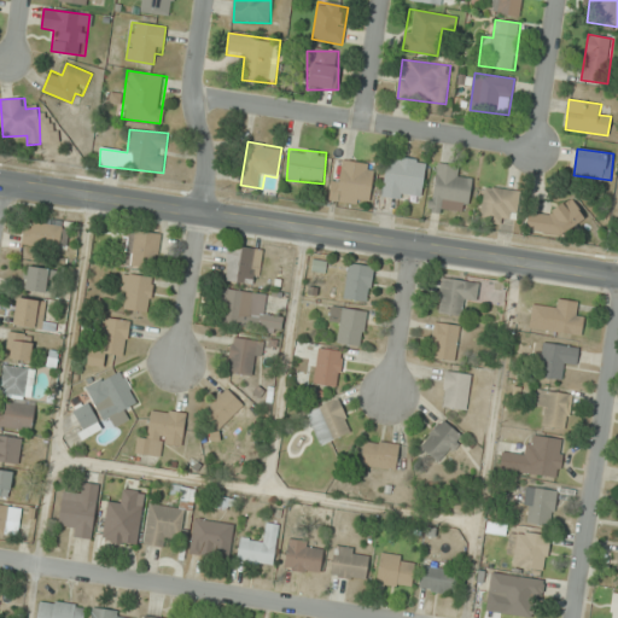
[(421,202),(427,159),(388,155),(382,197),(421,202)]
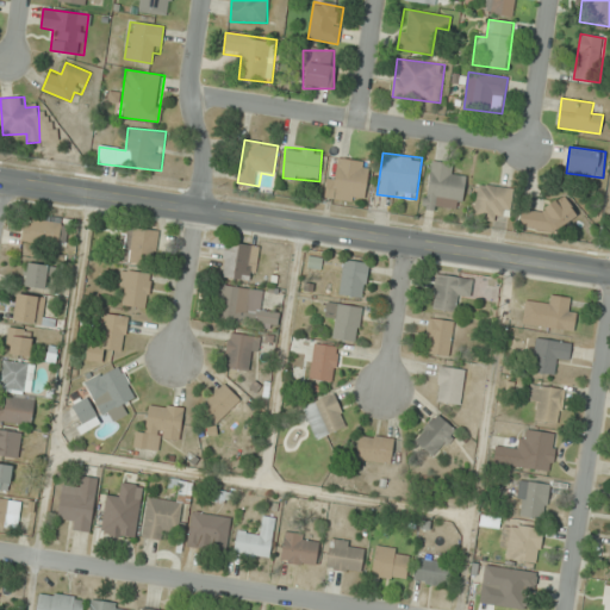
[(340,172),(329,170),(325,198),(365,203),(369,162),(341,159),(340,172)]
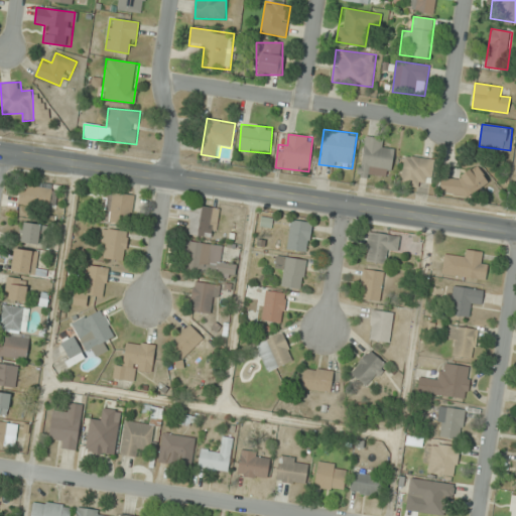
[(395,149),(383,147),(385,138),(365,134),(358,174),(389,180),(395,149)]
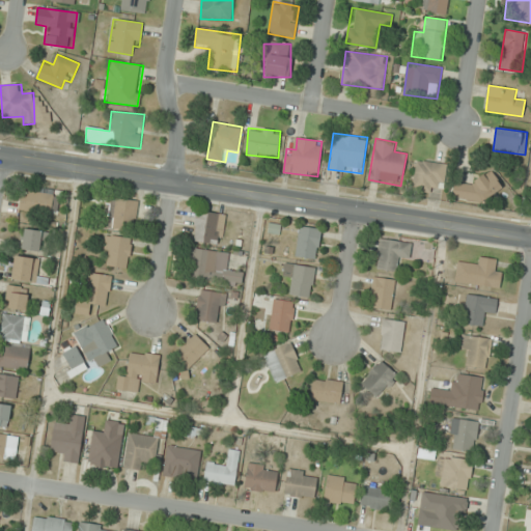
[(414,190),(443,192),(445,163),(416,161),(414,190)]
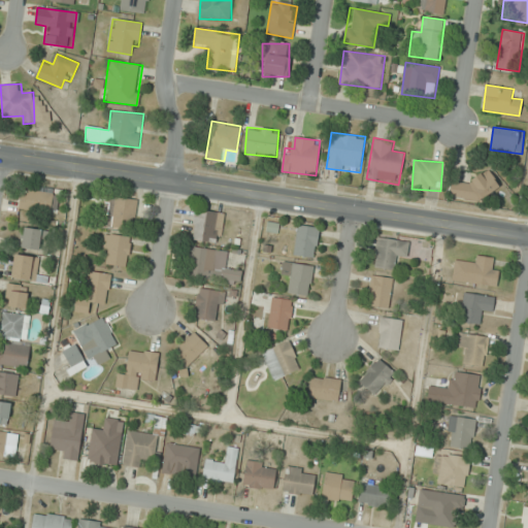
[(490,205),(498,176),(476,171),(472,186),(454,180),(450,194),(490,205)]
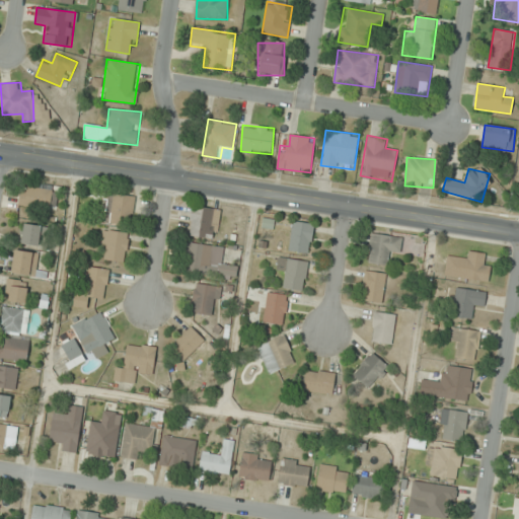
[(59,189),(21,186),(19,205),(57,209),(59,189)]
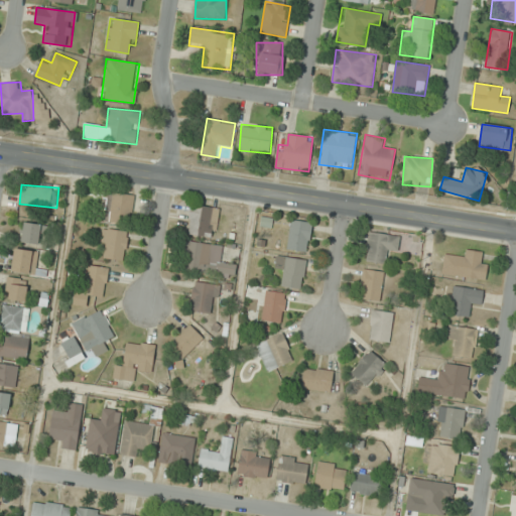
[(133,195),(105,191),(102,221),(129,224),(133,195)]
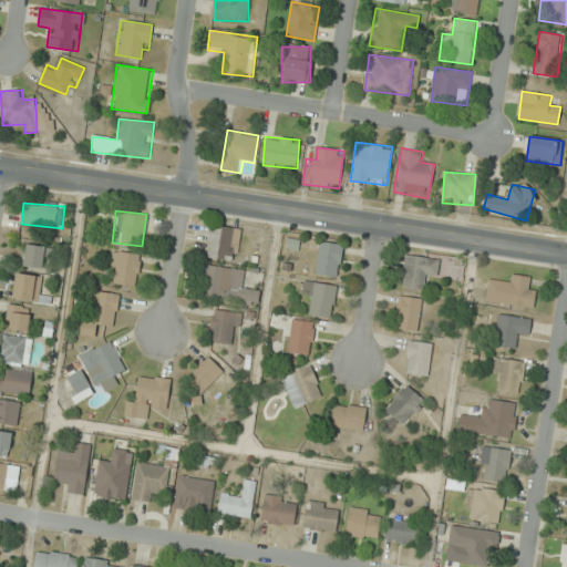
[(206,258),(236,261),(239,229),(209,226),(206,258)]
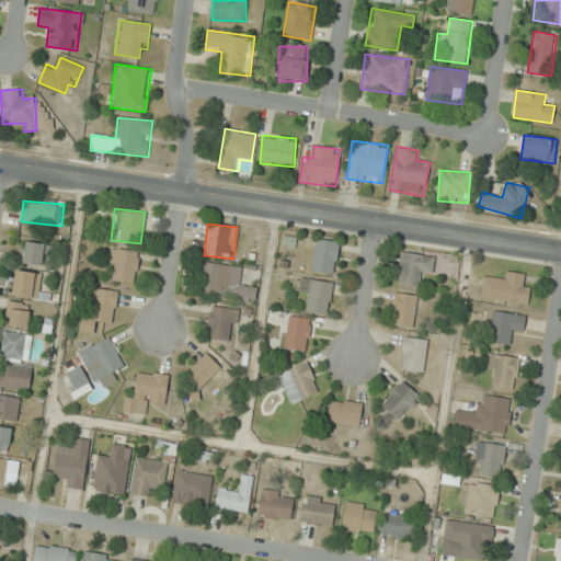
[(312,271),(334,274),(339,242),(318,239),(312,271)]
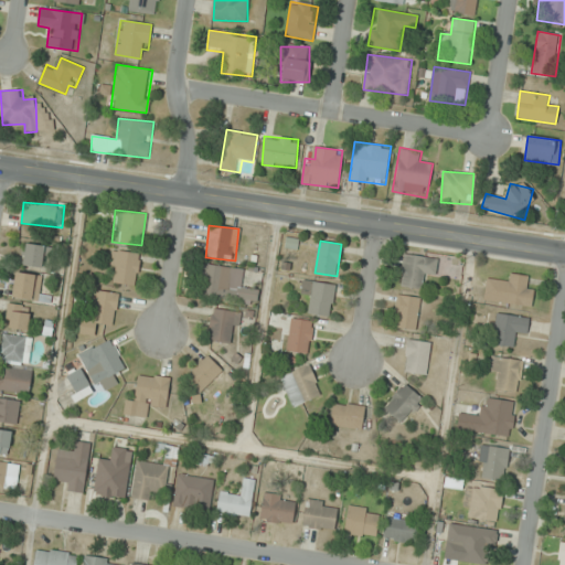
[(60,245),(24,245),(24,267),(53,267),(53,257),(60,257),(60,245)]
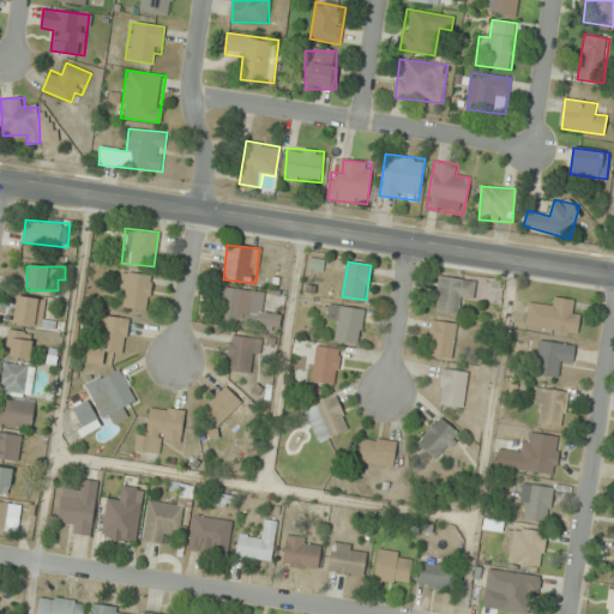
[(152,275),(124,272),(120,307),(149,311),(152,275)]
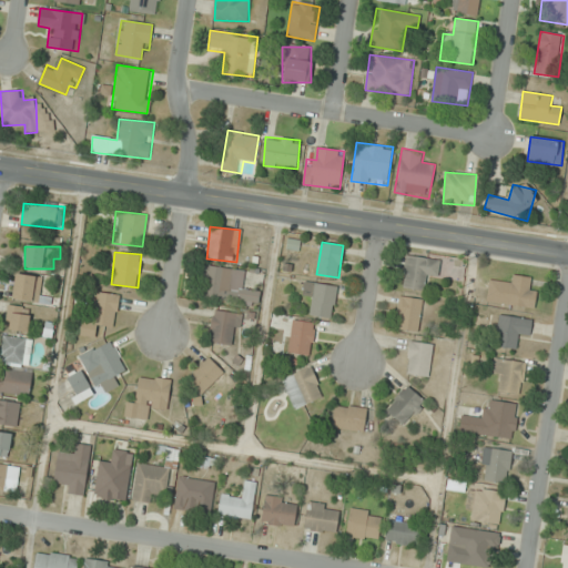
[(403,287),(424,291),(425,280),(437,282),(440,260),(407,255),(403,287)]
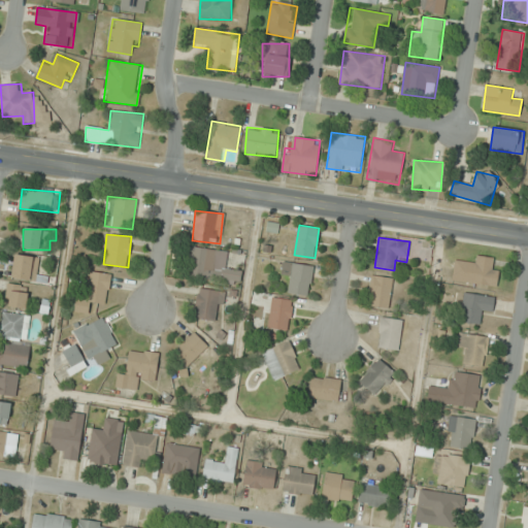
[(228,252),(192,248),(189,277),(240,284),(242,268),(226,266),(228,252)]
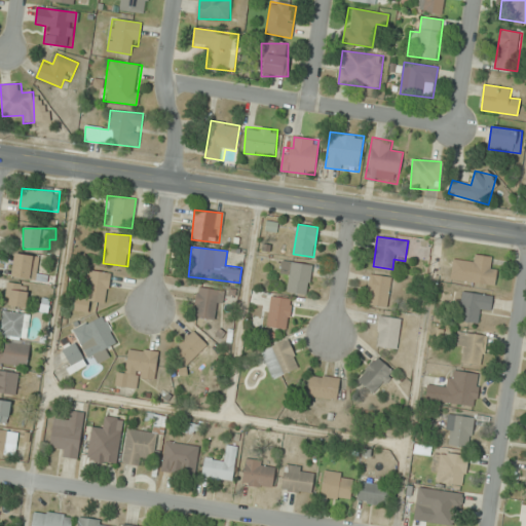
[(38,255),(13,255),(13,278),(38,278),(38,255)]
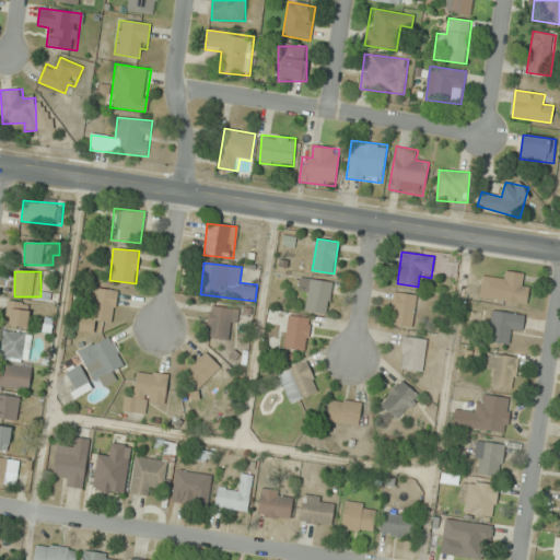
[(482,278),(479,298),(526,303),(528,284),(522,283),(523,273),(505,271),(504,280),(482,278)]
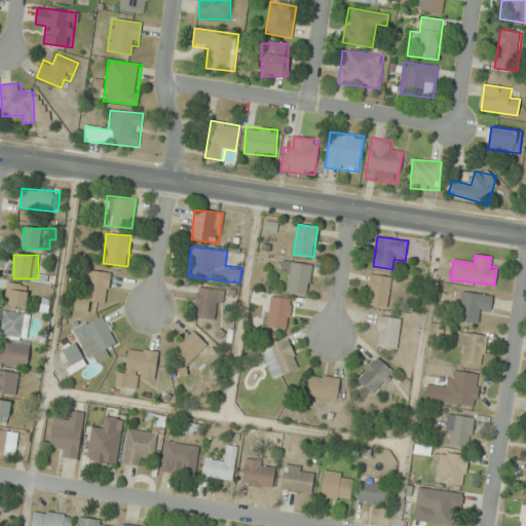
[(307,295),(312,265),(283,260),(282,270),(291,272),(288,292),(307,295)]
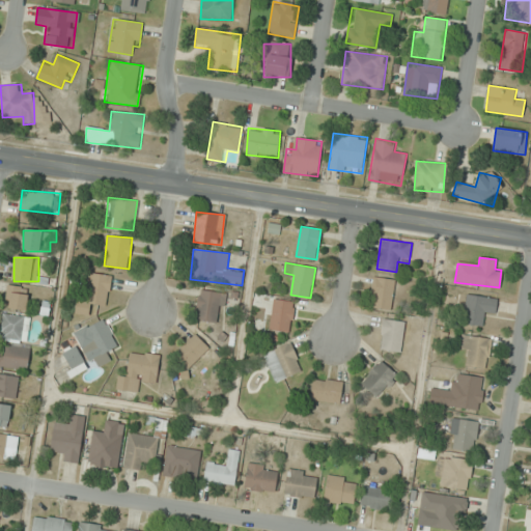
[(107,307),(112,276),(89,272),(84,296),(79,295),(76,313),(90,316),(92,304),(107,307)]
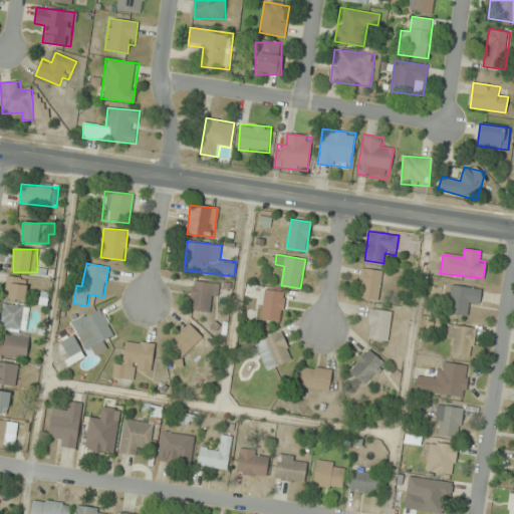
[(377,301),(383,271),(363,267),(356,296),(377,301)]
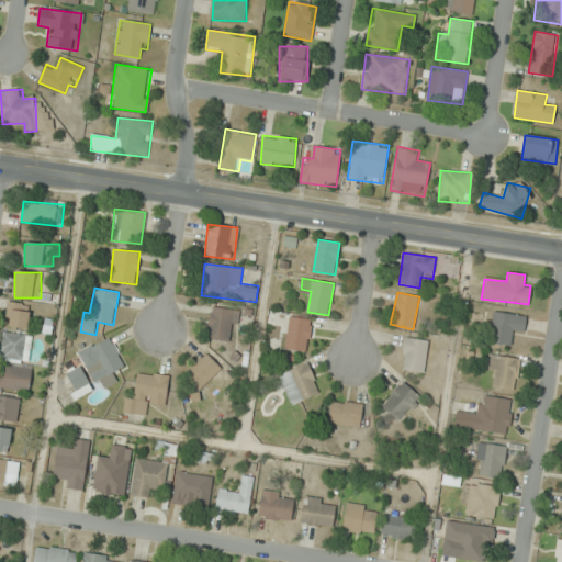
[(30,304),(8,303),(7,327),(29,328),(30,304)]
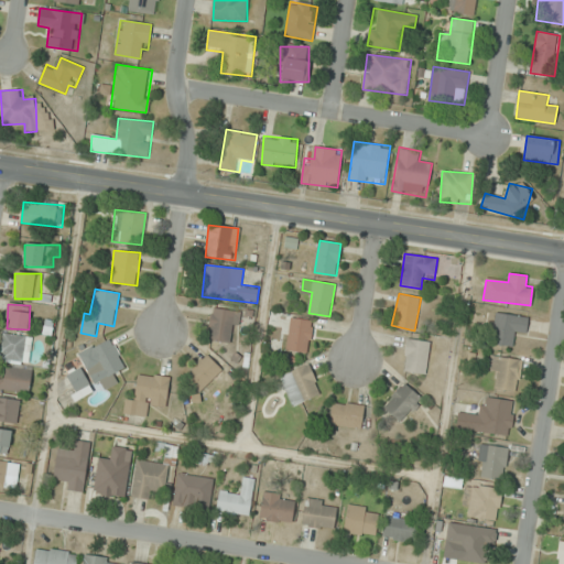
[(238,312),(215,306),(207,339),(230,345),(238,312)]
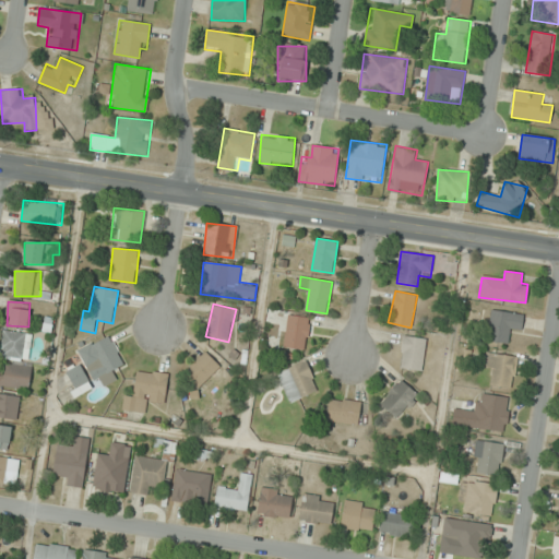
[(487,341),(509,344),(510,333),(521,334),(523,314),(492,309),(487,341)]
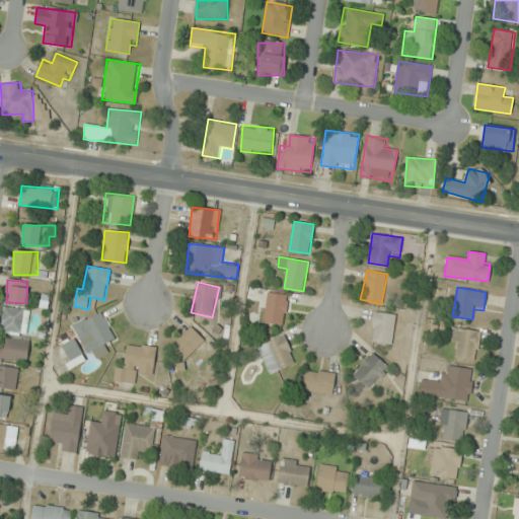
[(288,294),(267,292),(264,322),(285,324),(288,294)]
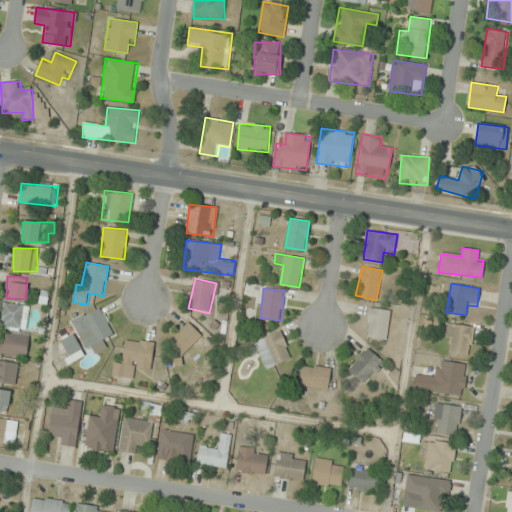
[(3,329),(25,327),(23,303),(1,306),(3,329)]
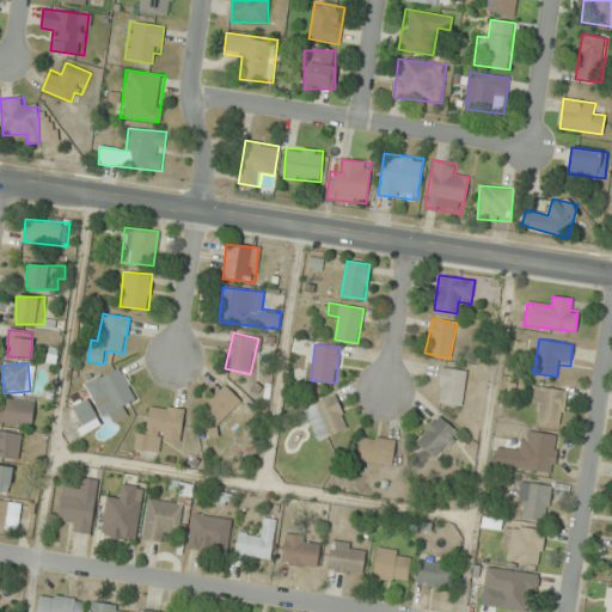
[(124,404),(136,398),(122,366),(86,381),(105,424),(129,414),(124,404)]
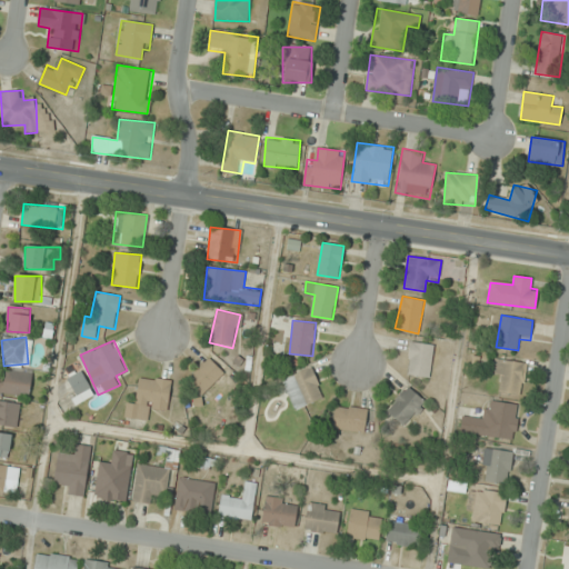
[(436,345),(411,340),(406,373),(429,378),(436,345)]
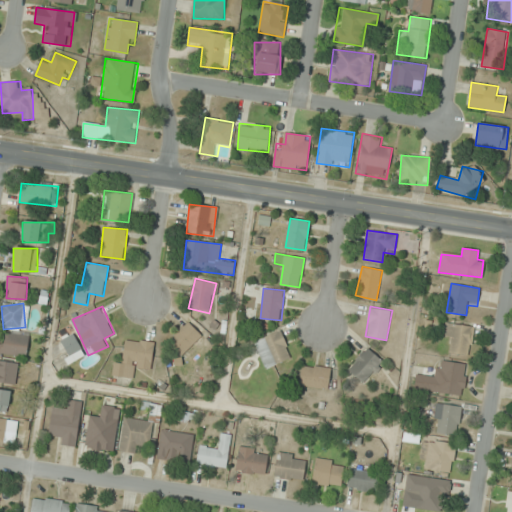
[(202,336),(188,321),(169,339),(183,354),(202,336)]
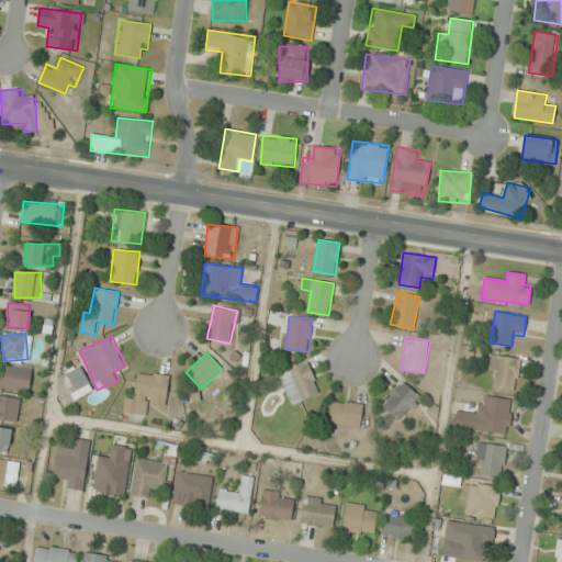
[(487,374),(496,375),(495,389),(517,391),(520,358),(490,355),(487,374)]
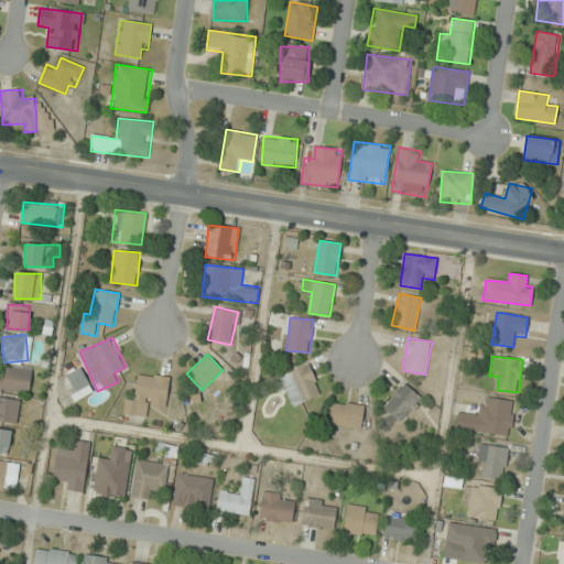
[(280,377),(293,407),(322,393),(308,365),(280,377)]
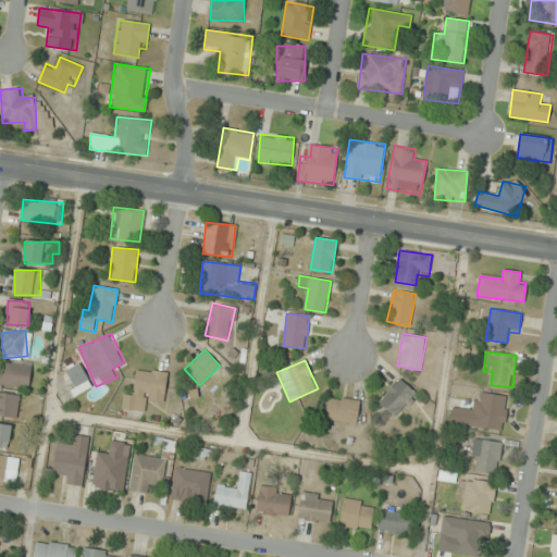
[(5,373),(0,372),(0,384),(29,387),(32,364),(7,362),(5,373)]
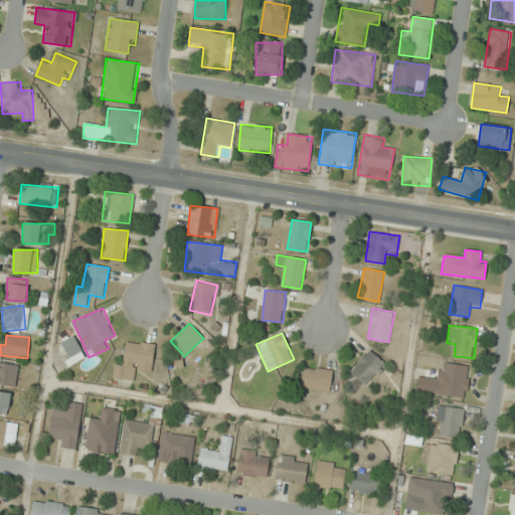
[(80,351),(74,335),(61,341),(67,356),(80,351)]
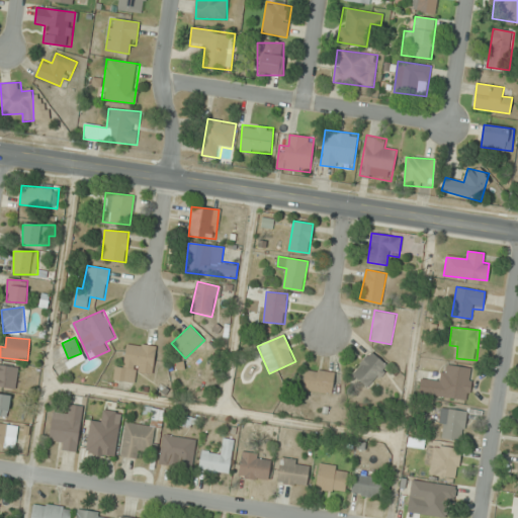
[(125,366),(116,365),(114,380),(134,383),(135,374),(152,376),(156,346),(128,343),(125,366)]
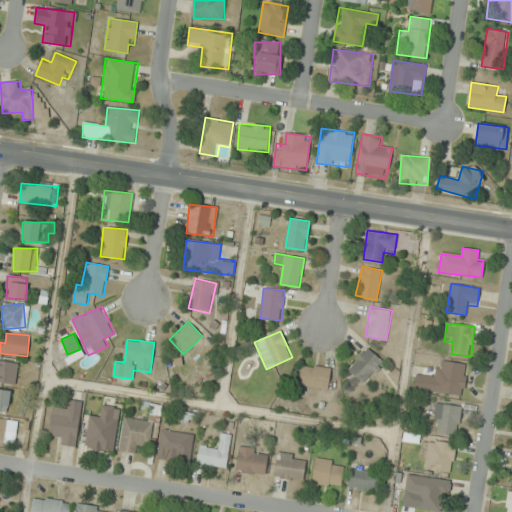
[(347,370),(364,385),(384,361),(367,347),(347,370)]
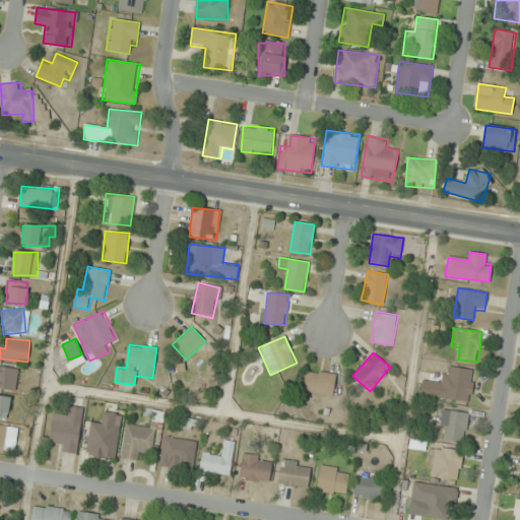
[(0,388),(16,390),(18,368),(0,366),(0,388)]
